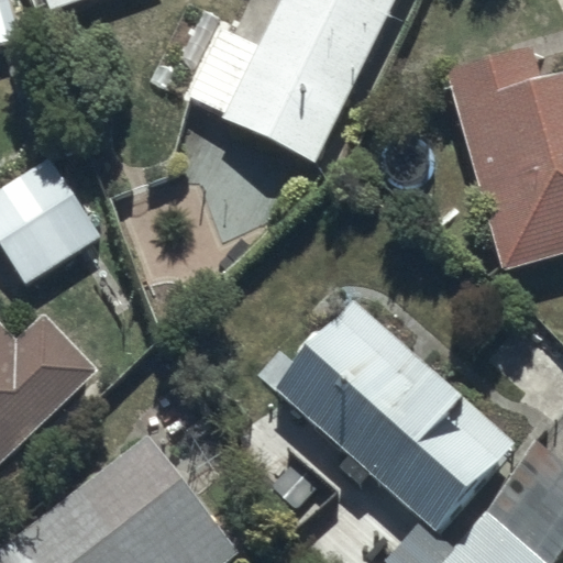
[(10,0),(0,0),(0,43),(21,37),(10,0)]
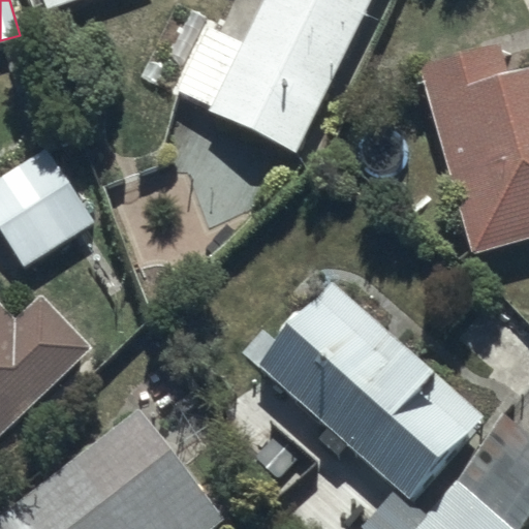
[(261,0),(242,41),(206,24),(175,89),(209,105),(208,109),(297,151),(369,0),(261,0)]
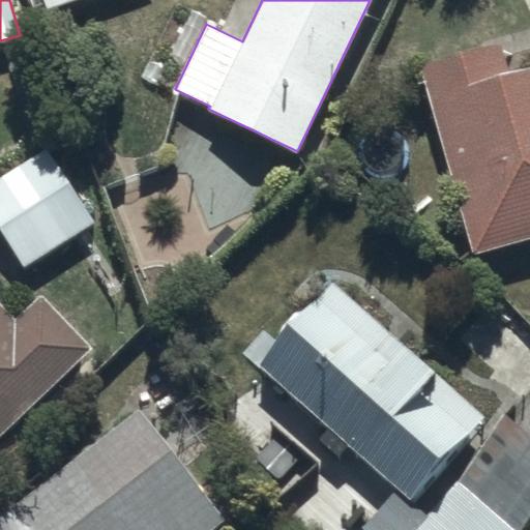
[(499,40),(422,62),(471,252),(529,234),(529,63),(507,70),(499,40)]
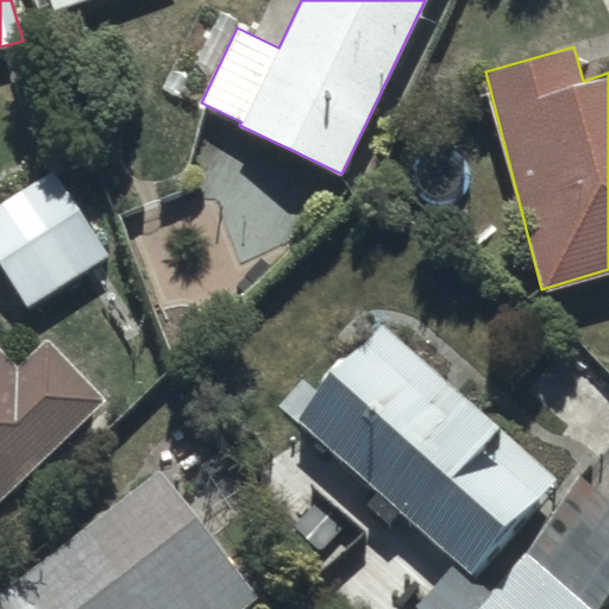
[(54,169),(0,202),(0,269),(23,307),(107,255),(54,169)]
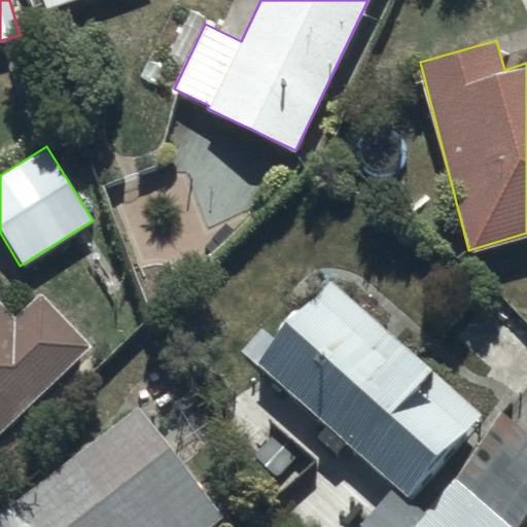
[(328,278),(253,354),(328,424),(318,435),(337,451),(347,441),(395,483),(359,524),(361,526),(508,526),(452,477),(424,508),(409,494),(481,411),(328,278)]
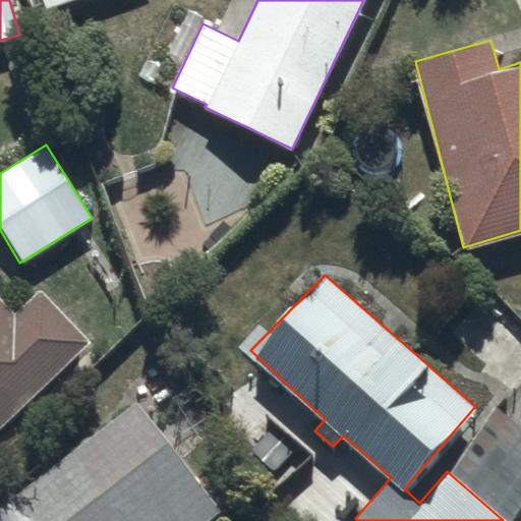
[(0,425),(91,341),(40,290),(16,313),(0,296),(0,425)]
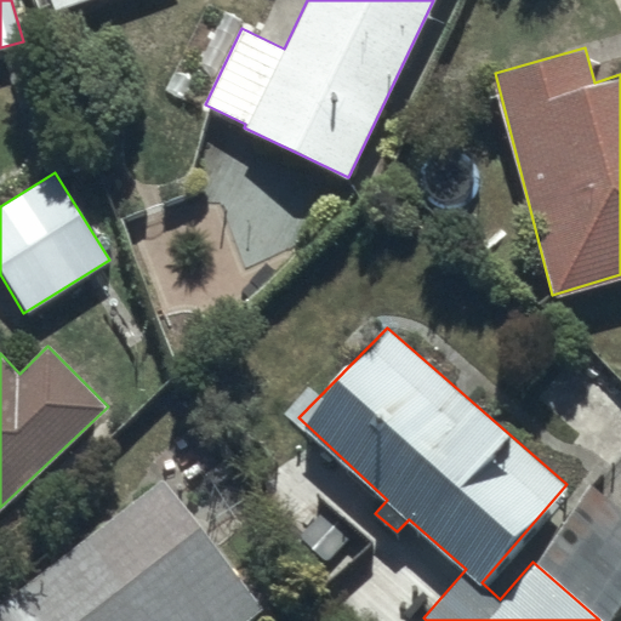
[(161,478),(0,602),(0,620),(245,620),(261,609),(161,478)]
